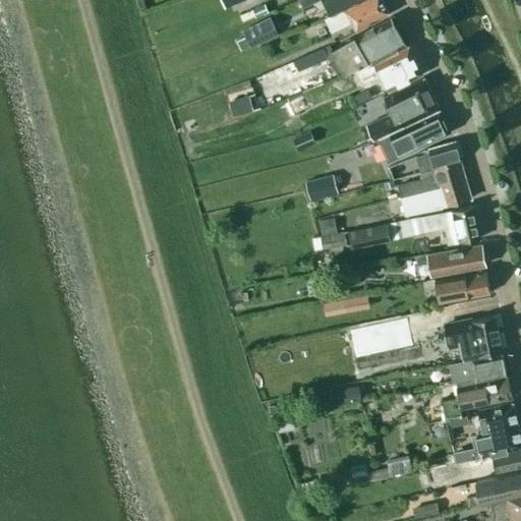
[(356,31),(389,12),(381,0),(360,0),(325,17),(331,31),(350,21),(356,31)]
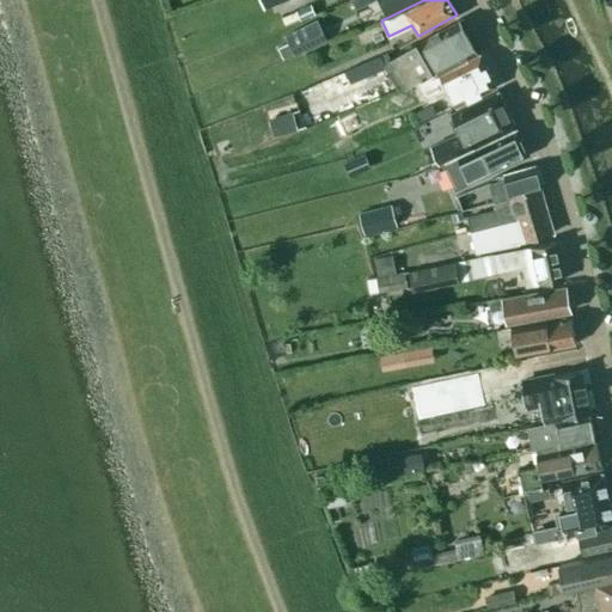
[(397,12),(421,0),(397,0),(399,5),(395,7),(397,12)]
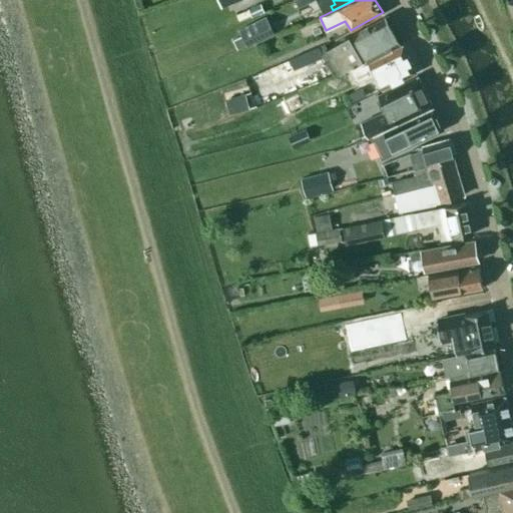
[(264,11),(260,3),(247,8),(251,16),(264,11)]
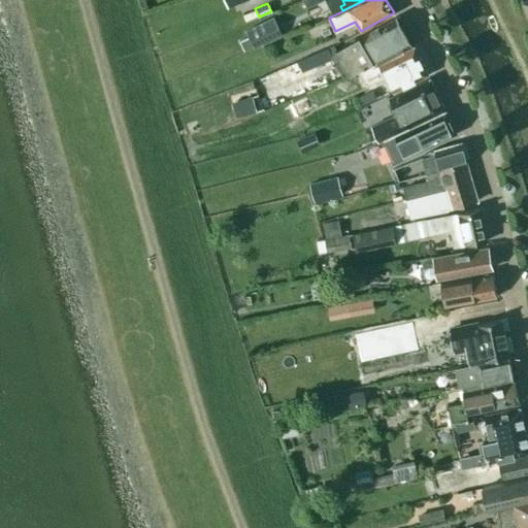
[(371,60),(372,62),(411,43),(396,17),(358,36),(335,50),(349,72),(362,65),(363,66),(371,60)]
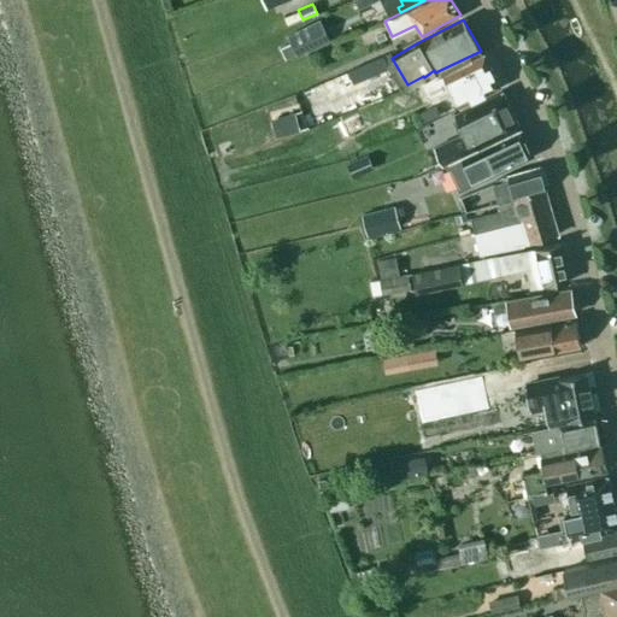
[(330,40),(323,25),(300,36),(307,51),(330,40)]
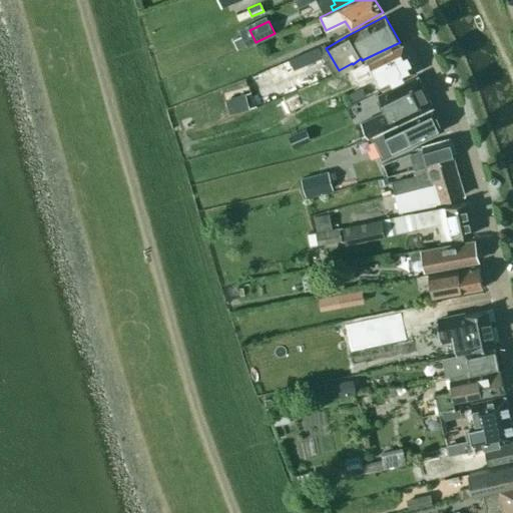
[(302,39),(321,32),(317,22),(298,29),(302,39)]
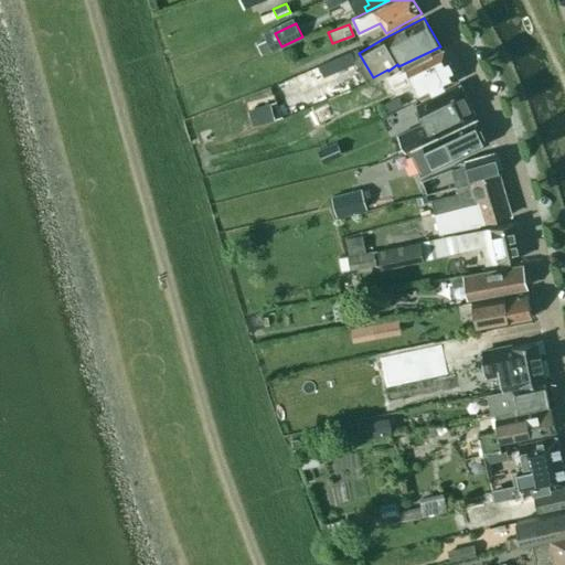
[(398,66),(384,74),(392,89),(406,83),(404,78),(409,75),(420,97),(434,91),(457,80),(441,48),(440,46),(398,66)]
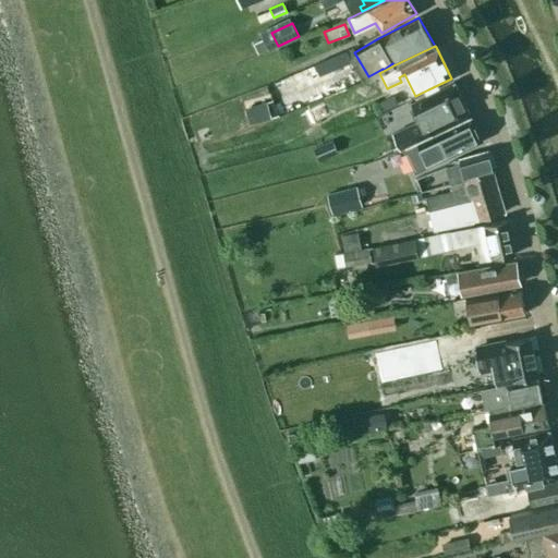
[(352,62),(351,58),(356,56),(354,52),(354,50),(353,48),(349,50),(332,57),(315,64),(319,74),(319,76),(352,62)]
